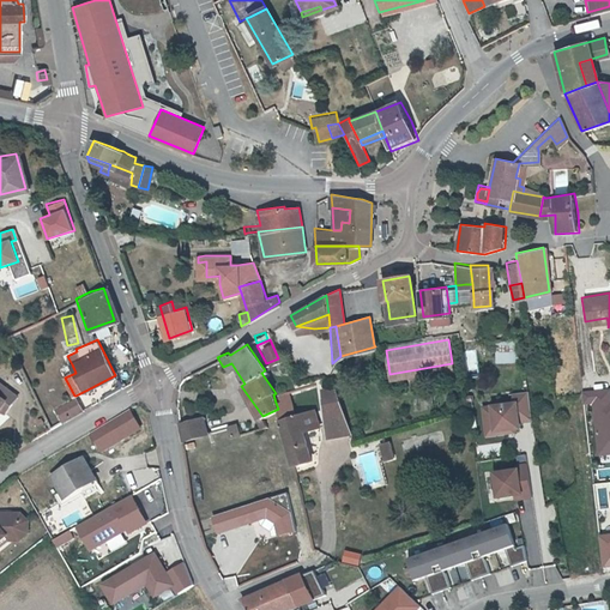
[(490,346),(491,361),(514,360),(513,345),(490,346)]
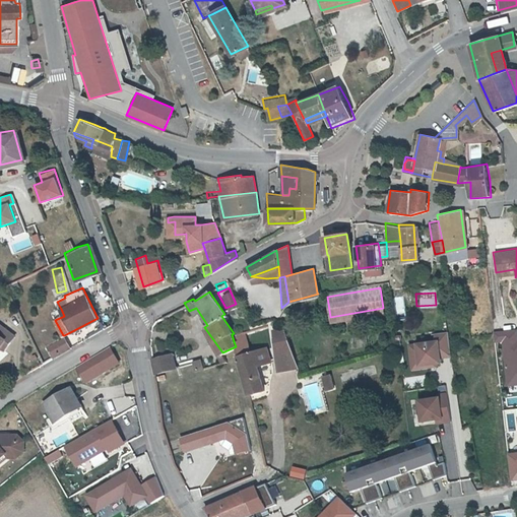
[(0,345),(4,347),(14,335),(0,323),(0,345)]
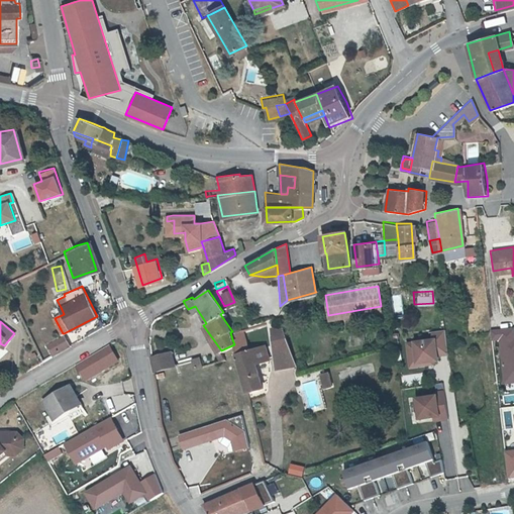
[(513,334),(512,335),(511,325),(489,327),(490,337),(497,336),(501,379),(513,377),(513,334)]
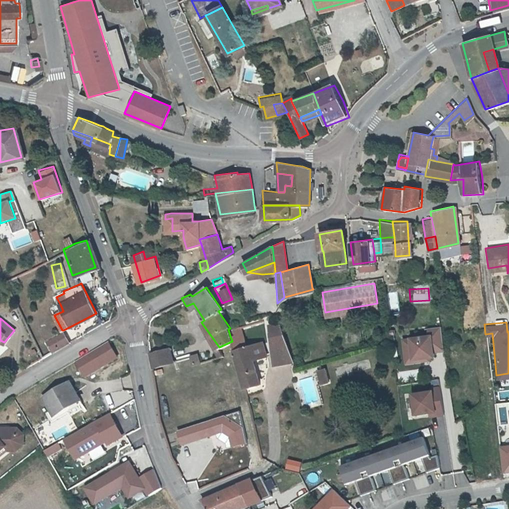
[(274,365),(291,360),(278,323),(268,326),(274,365)]
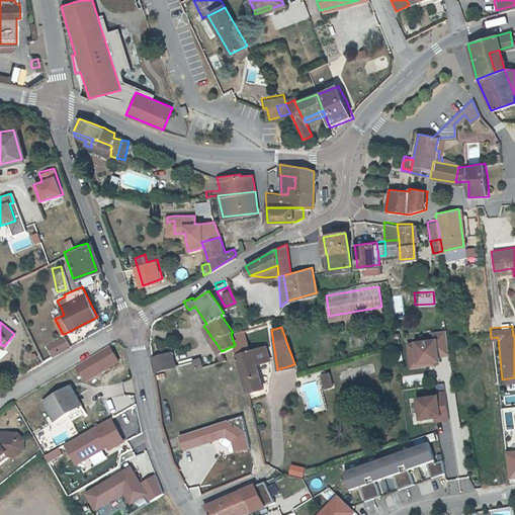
[(242,329),(233,332),(231,333),(233,340),(245,335),(242,329)]
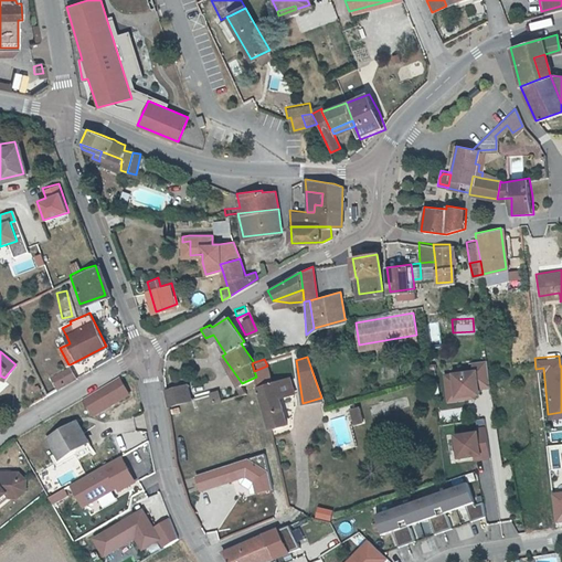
[(470,369),(444,372),(447,399),(480,394),(479,386),(489,385),(486,359),(469,361),(470,369)]
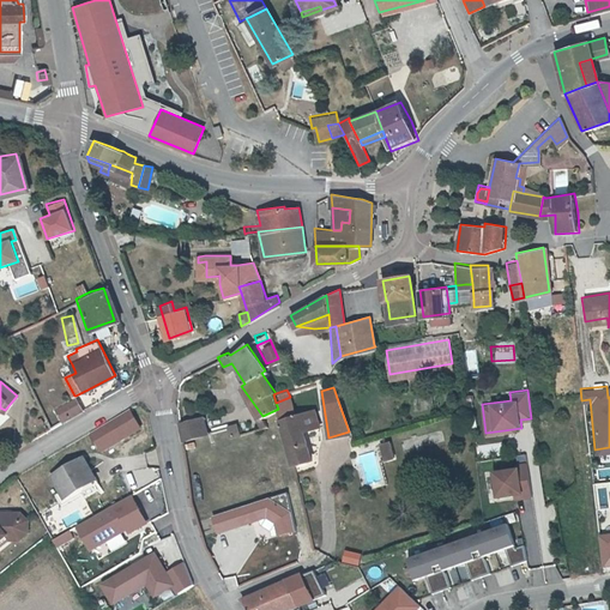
[(76,396),(74,396),(71,398),(54,406),(61,421),(83,408),(76,396)]
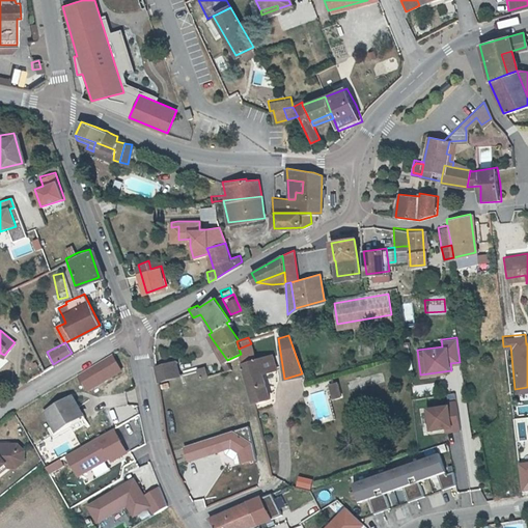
[(156,366),(158,379),(181,372),(171,345),(154,349),(154,351),(156,366)]
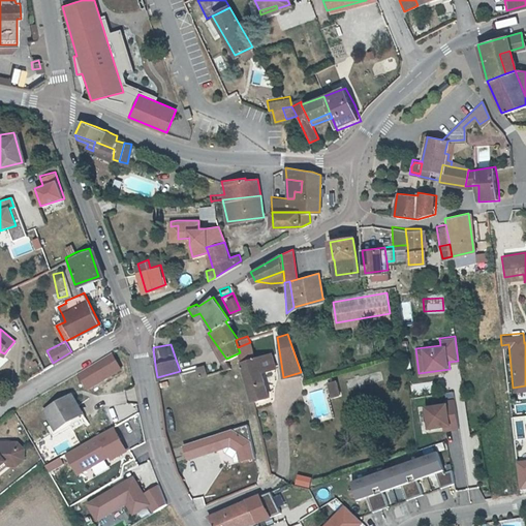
[(109,351),(75,371),(84,384),(117,365),(109,351)]
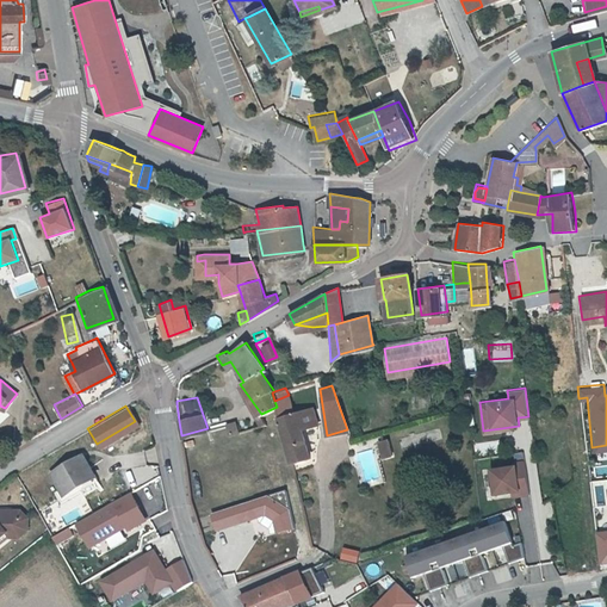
[(279,420),(291,463),(310,457),(302,429),(317,425),(313,409),(279,420)]
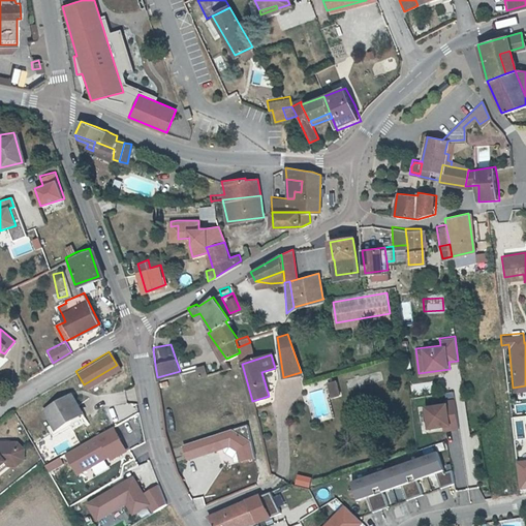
[(204,364),(196,367),(199,375),(207,373),(204,364)]
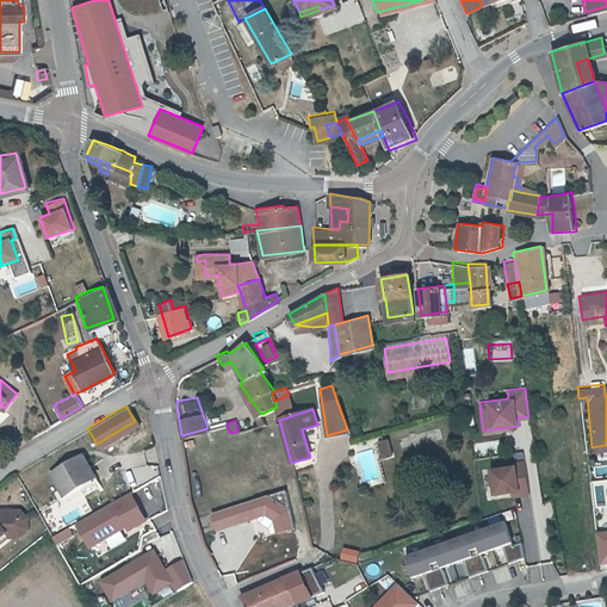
[(383,457),(391,456),(388,440),(379,443),(381,445),(383,457)]
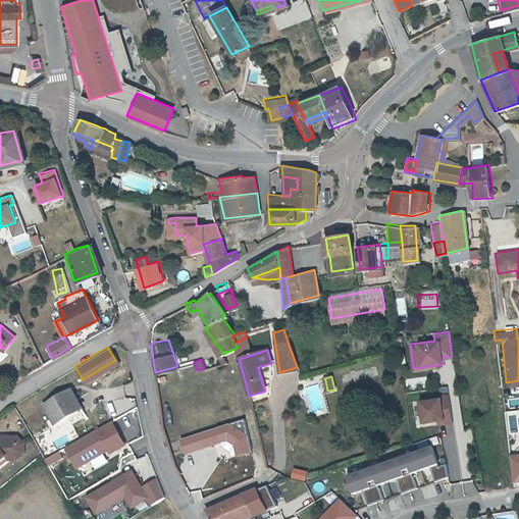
[(68,387),(38,407),(46,419),(40,422),(46,431),(83,408),(68,387)]
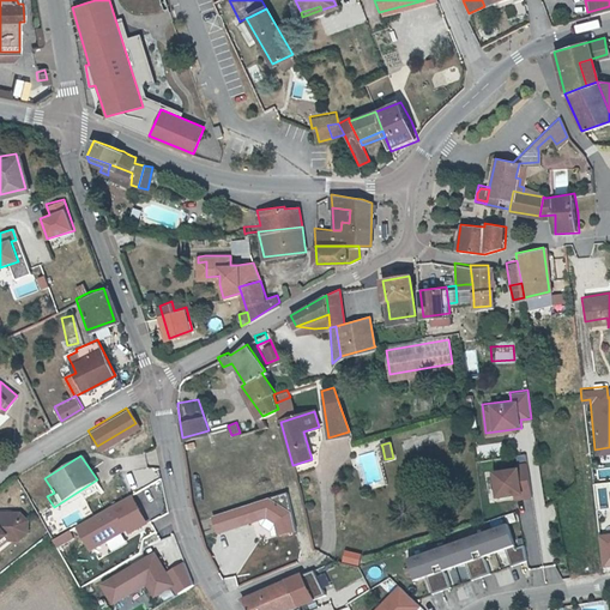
[(518,466),(494,469),(497,496),(513,494),(513,499),(531,496),(525,459),(518,460),(518,466)]
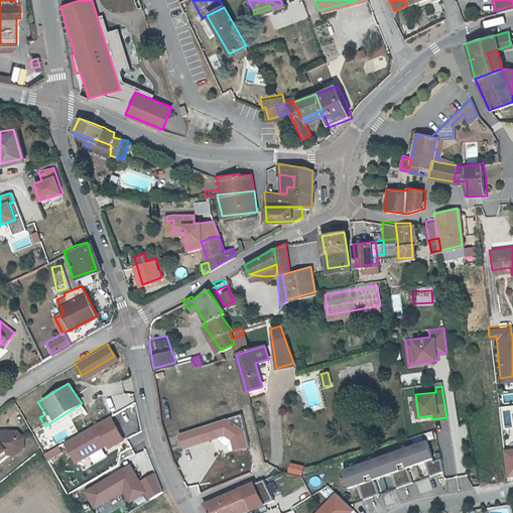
[(512,412),(511,412),(512,429),(512,446),(502,449),(504,474),(512,473),(512,412)]
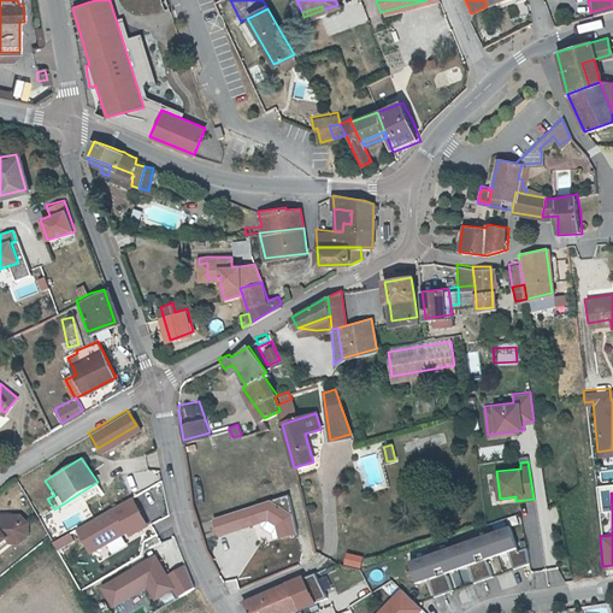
[(125,532),(142,524),(127,496),(110,506),(123,528),(125,532)]
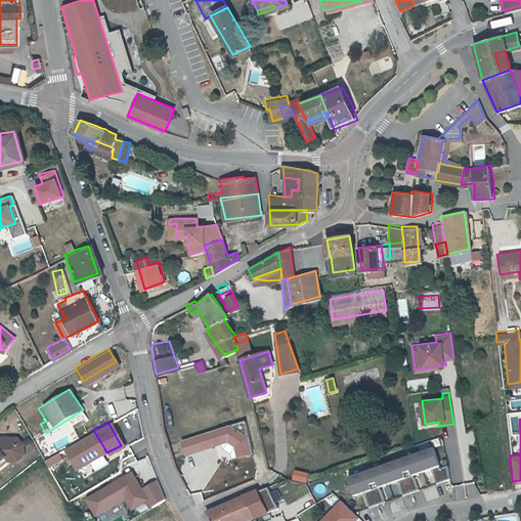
[(225,424),(179,439),(183,451),(224,438),(232,443),(234,453),(248,450),(244,435),(225,424)]
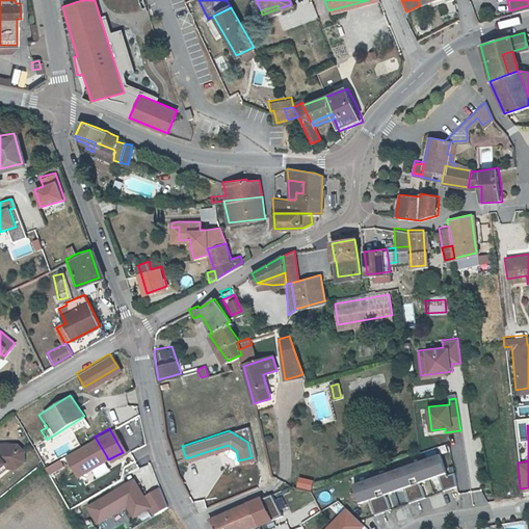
[(106,455),(95,437),(63,454),(74,474),(106,455)]
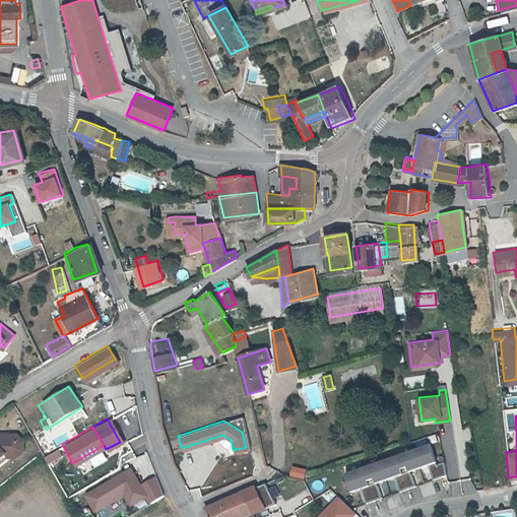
[(0,435),(11,436),(16,440),(16,447),(11,451),(2,451),(0,452),(0,457),(4,454),(13,455),(19,448),(19,439),(13,432),(0,432),(0,435)]
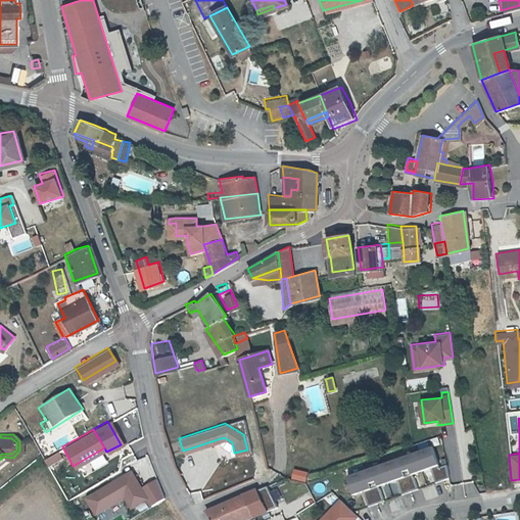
[(0,455),(2,454),(11,454),(16,450),(16,442),(11,438),(0,437),(0,455)]
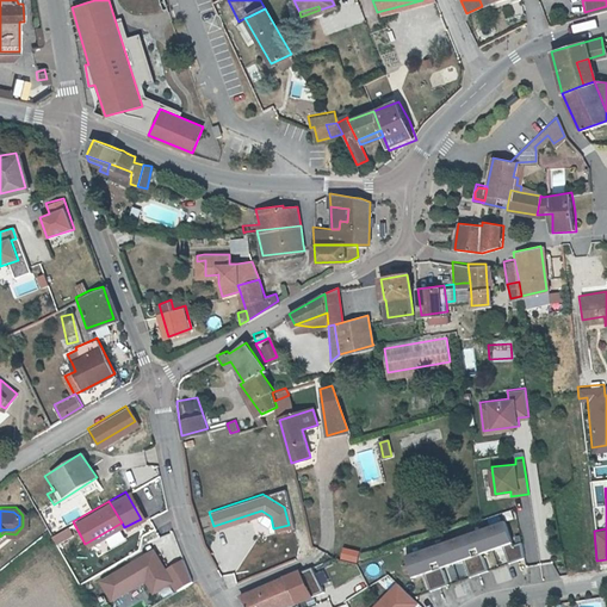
[(505,520),(404,555),(413,577),(425,574),(429,587),(445,581),(440,567),(464,559),(469,573),(485,567),(481,553),(502,546),(507,562),(524,556),(519,543),(513,545),(505,520)]
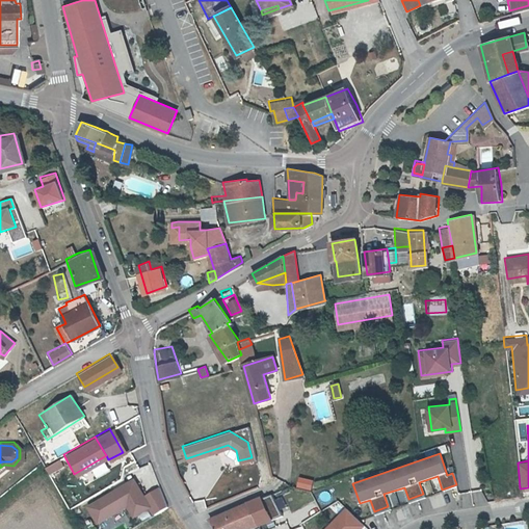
[(56,457),(43,465),(46,472),(60,464),(56,457)]
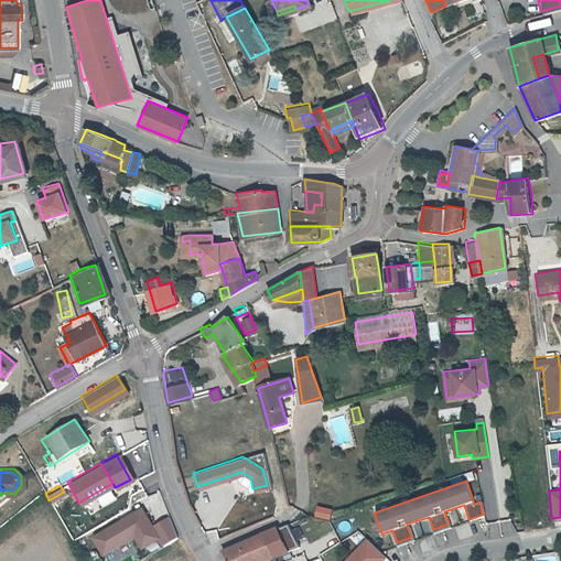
[(327,507),(314,504),(312,514),(325,517),(327,507)]
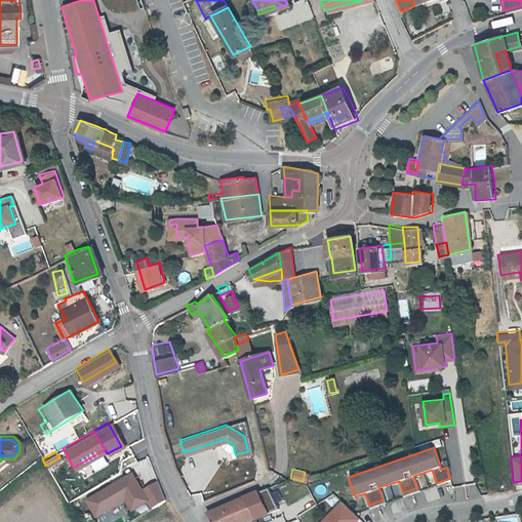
[(92,513),(123,496),(128,507),(144,497),(138,487),(129,471),(83,496),(92,513)]
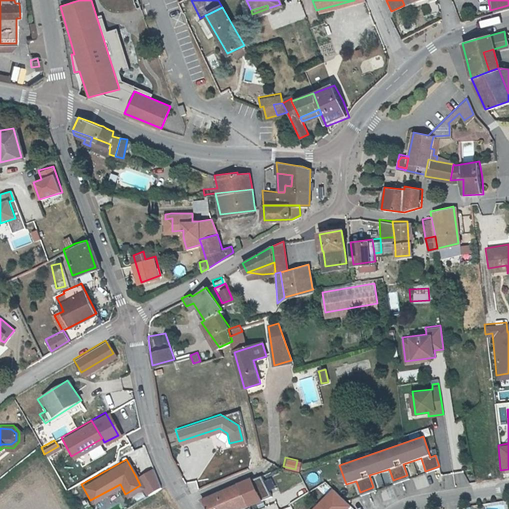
[(135,475),(140,485),(145,492),(157,485),(150,467),(135,475)]
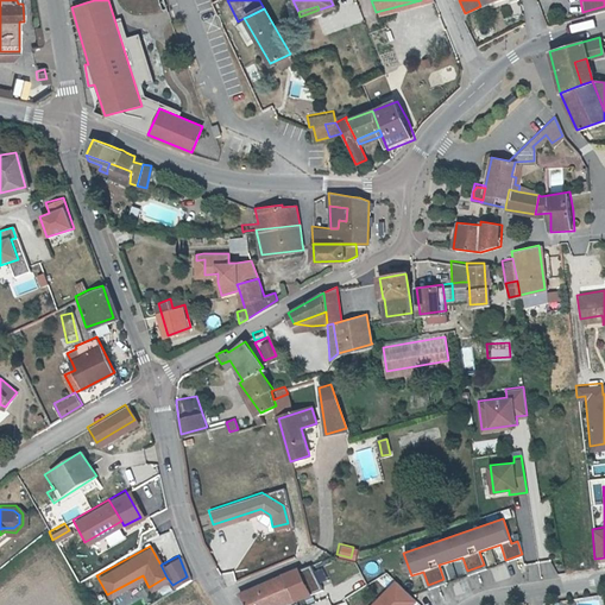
[(298,566),(310,591),(323,585),(312,560),(298,566)]
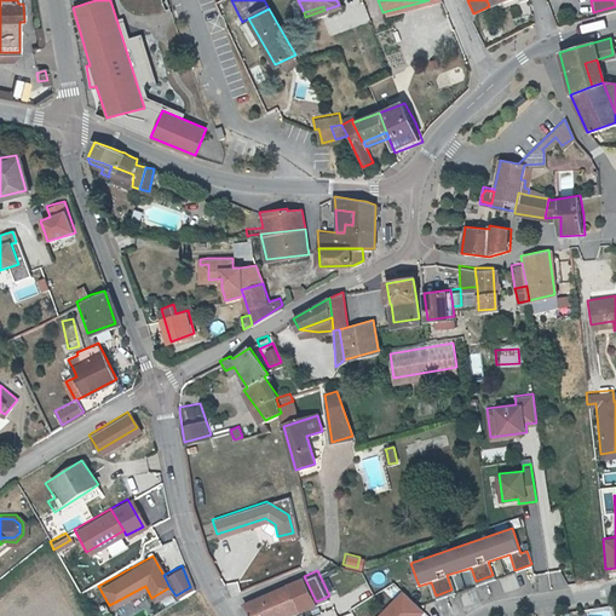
[(496,574),(500,589),(514,587),(511,571),(496,574)]
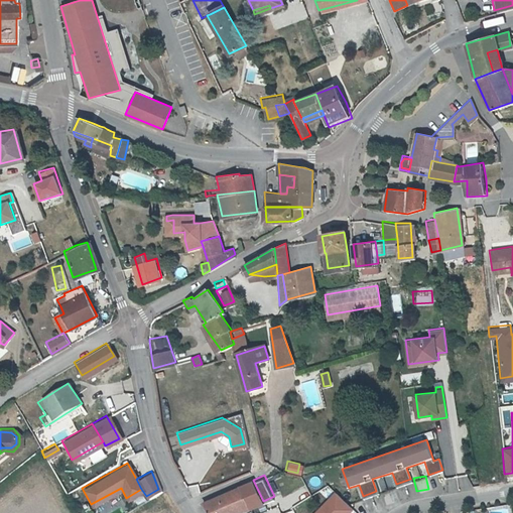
[(253,480),(203,502),(210,512),(220,512),(241,504),(243,510),(263,501),(253,480)]
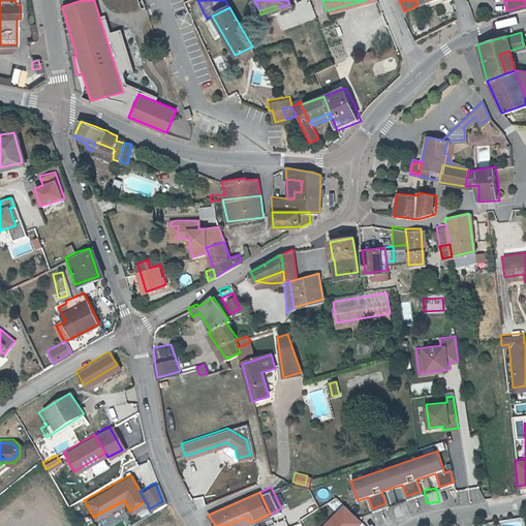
[(350,525),(358,520),(340,503),(318,525),(350,525)]
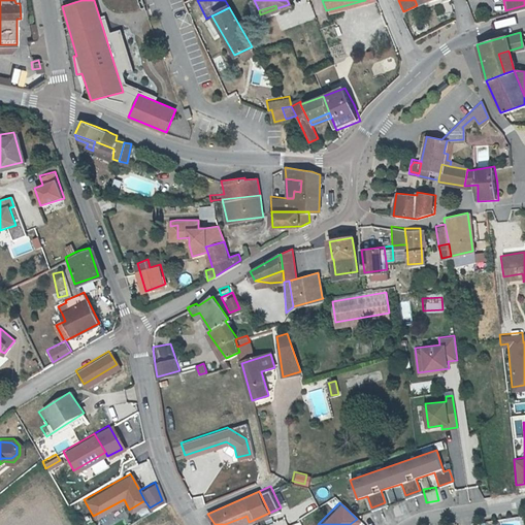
[(366,510),(357,513),(361,524),(362,524),(371,522),(366,510)]
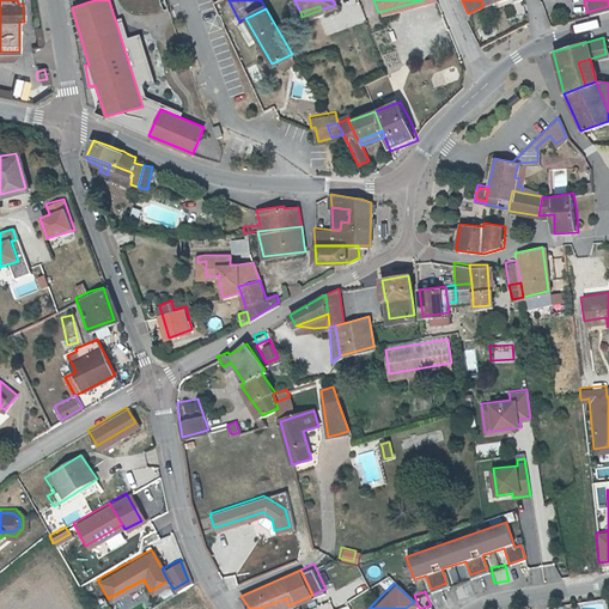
[(286,598),(261,608),(280,608),(288,606),(286,598)]
